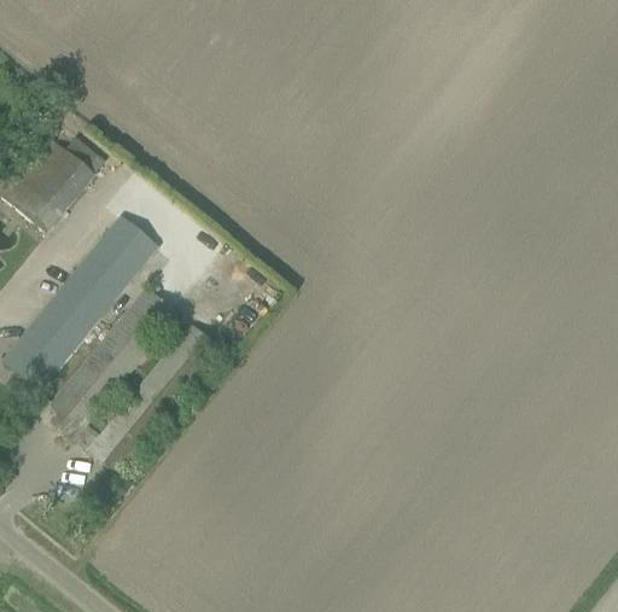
[(1,192),(0,192),(0,194),(46,232),(47,229),(105,159),(75,134),(63,149),(47,135),(1,192)]
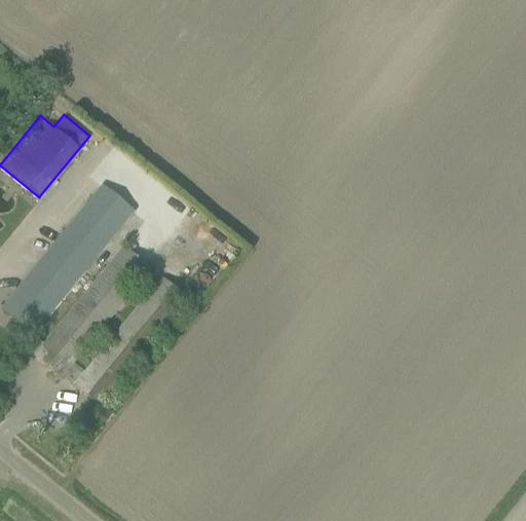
[(133,208),(102,183),(1,306),(32,331),(133,208)]
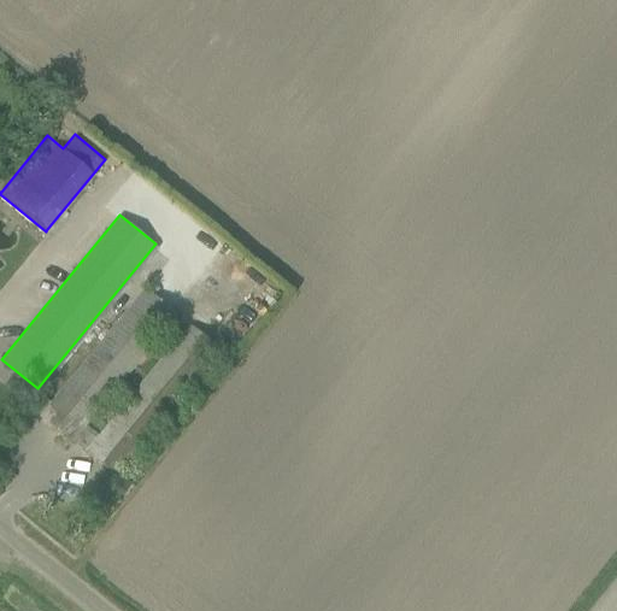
[(175,311),(145,287),(48,404),(53,409),(47,417),(72,438),(175,311)]
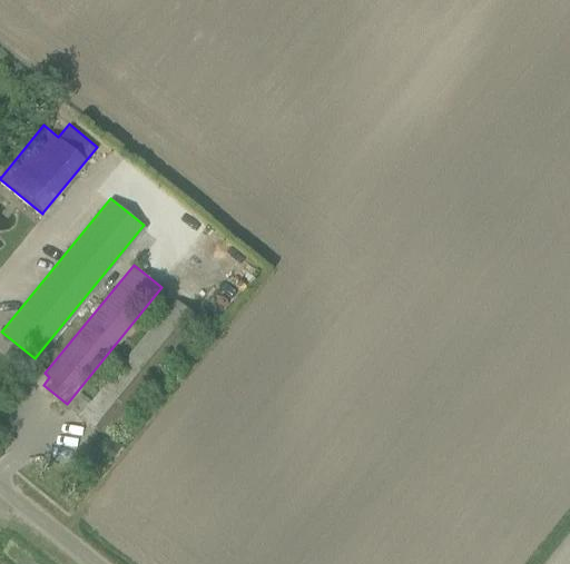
[(100,389),(80,414),(108,437),(123,419),(203,320),(176,298),(100,389)]
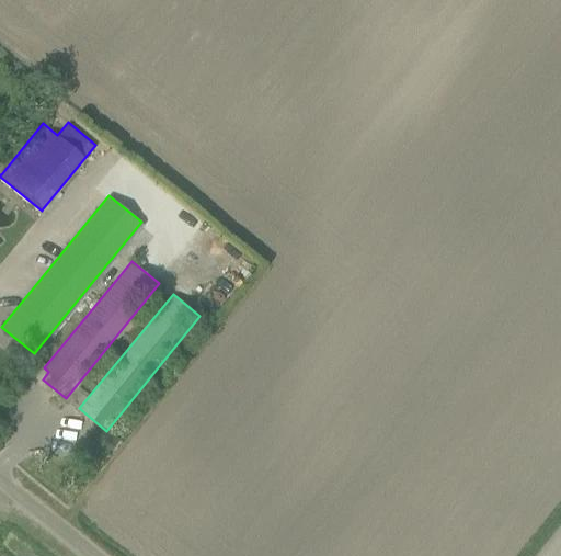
[(112,432),(103,443),(111,449),(118,438),(112,432)]
